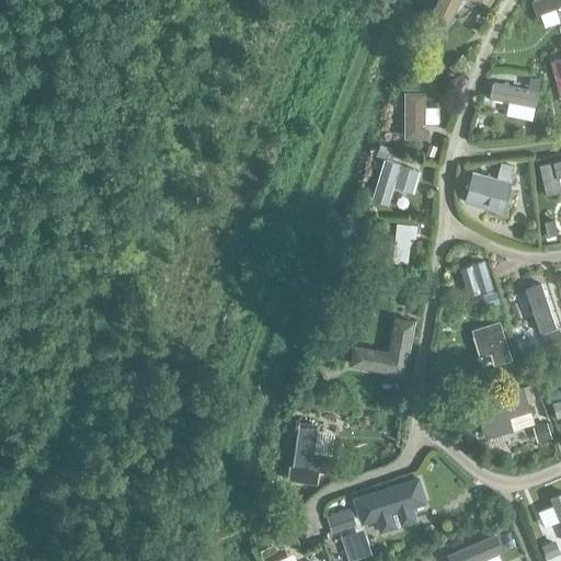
[(438,0),(431,16),(447,25),(456,8),(459,0),(476,0),(477,0),(485,4),(487,2),(488,0),(438,0)]
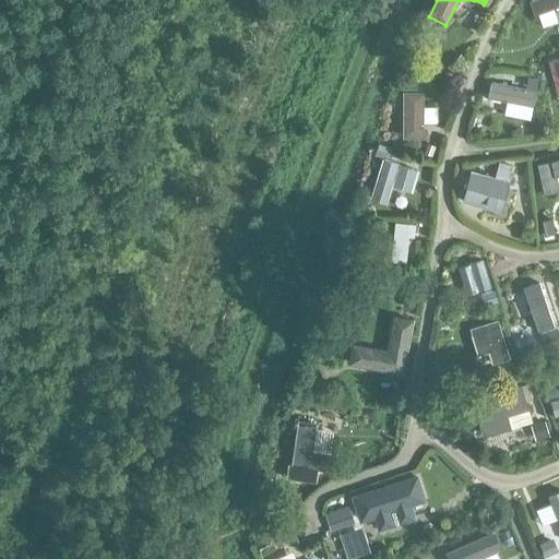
[(540,22),(558,15),(558,3),(537,10),(540,22)]
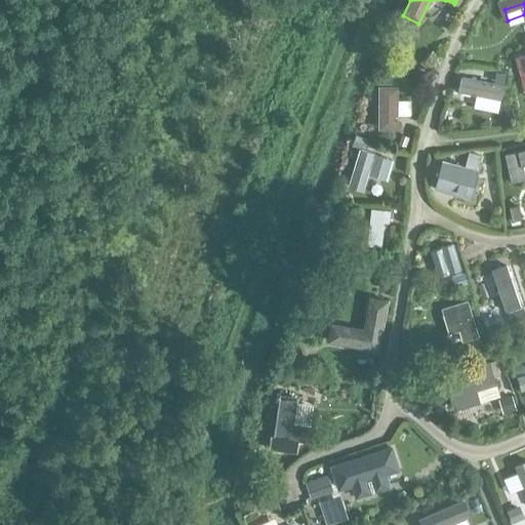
[(434,49),(422,59),(431,68),(442,57),(434,49)]
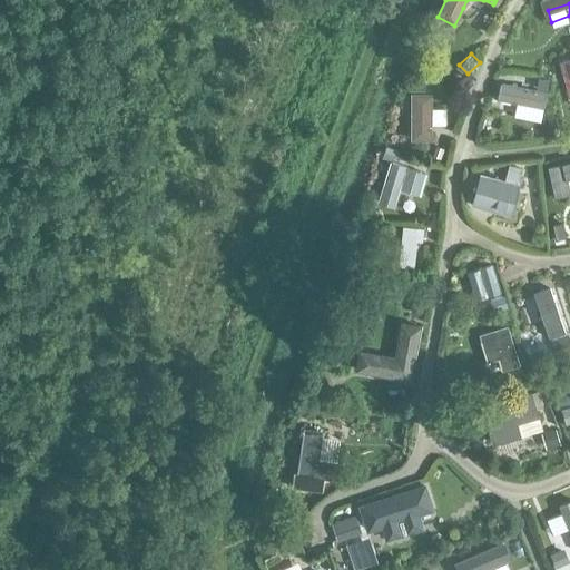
[(569,58),(560,61),(567,94),(569,92),(569,58)]
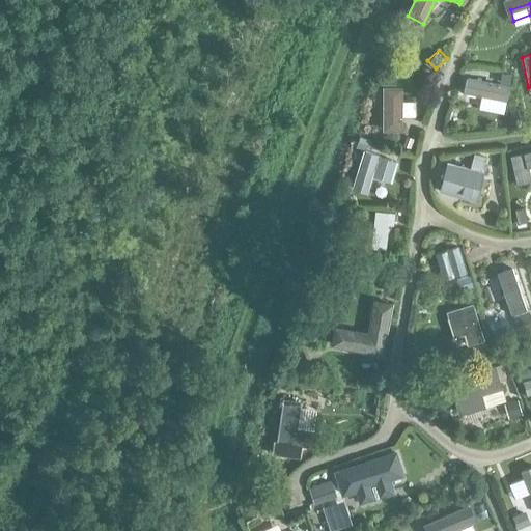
[(502,73),(501,81),(510,82),(511,74),(502,73)]
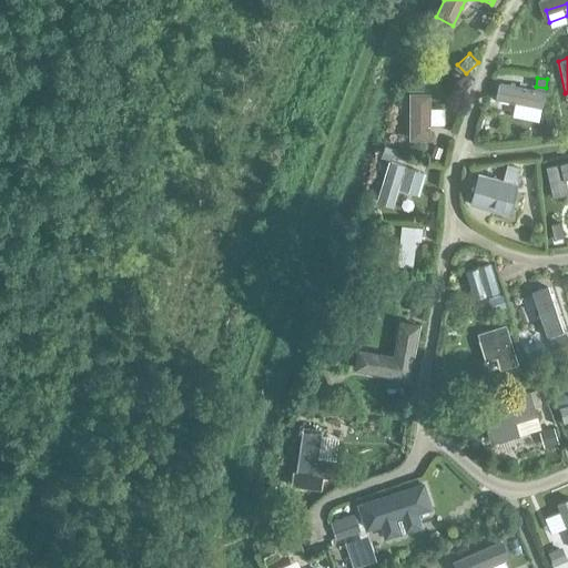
[(497,81),(492,101),(539,113),(544,92),(497,81)]
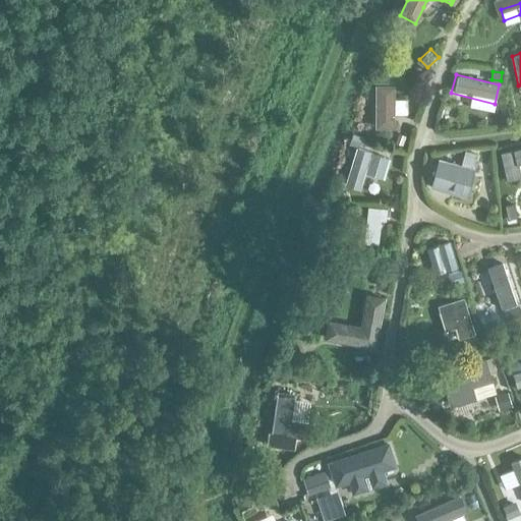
[(403,98),(395,97),(396,83),(379,82),(377,123),(402,124),(403,98)]
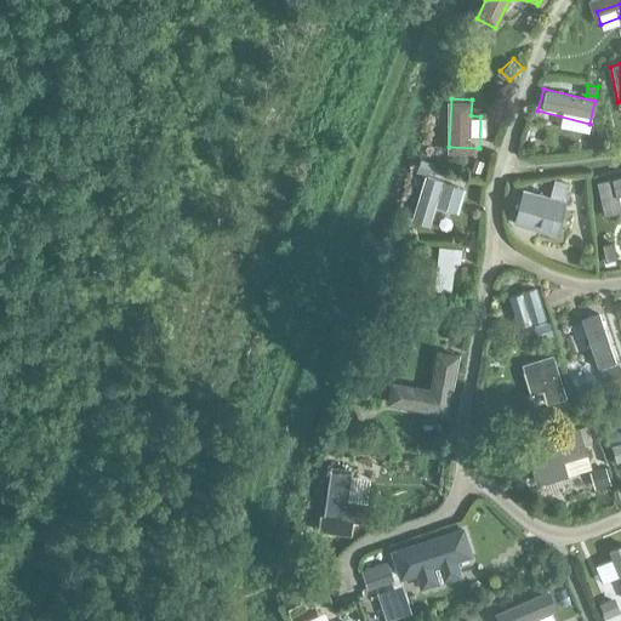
[(474,155),(471,167),(482,171),(485,159),(474,155)]
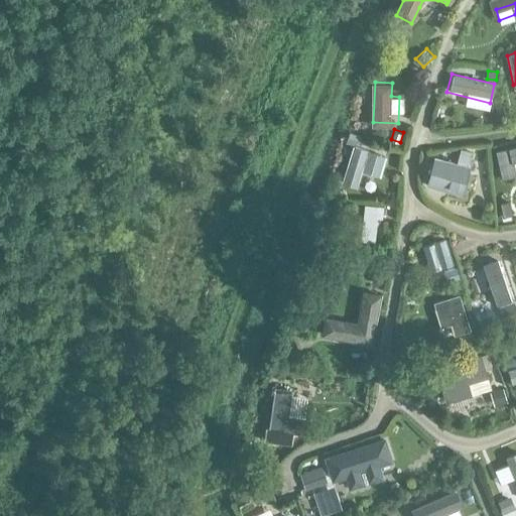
[(350,132),(346,143),(353,146),(357,134),(350,132)]
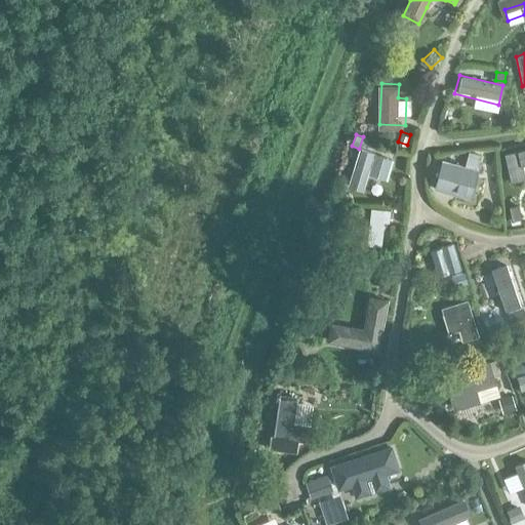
[(524,148),(506,153),(513,180),(524,177),(524,176),(522,164),(524,162),(524,148)]
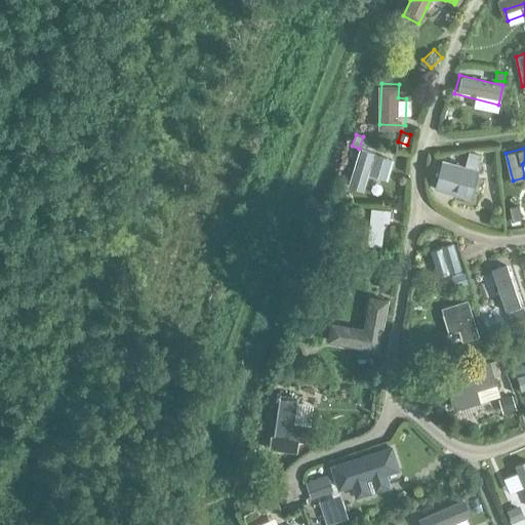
[(351,180),(348,188),(362,192),(364,185),(367,174),(386,179),(388,174),(392,160),(373,154),(373,153),(360,149),(351,180)]
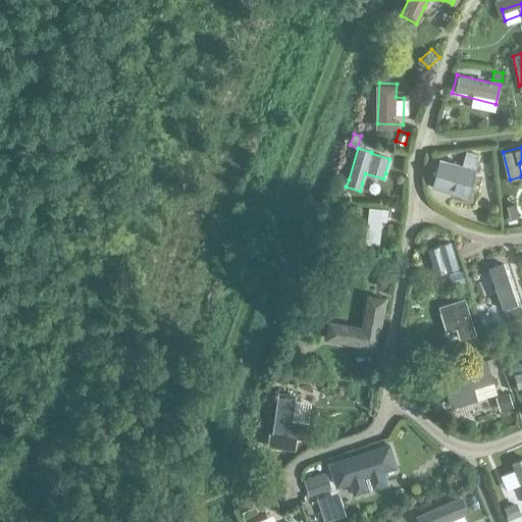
[(439,159),(432,186),(467,196),(474,168),(479,154),(466,151),(462,165),(439,159)]
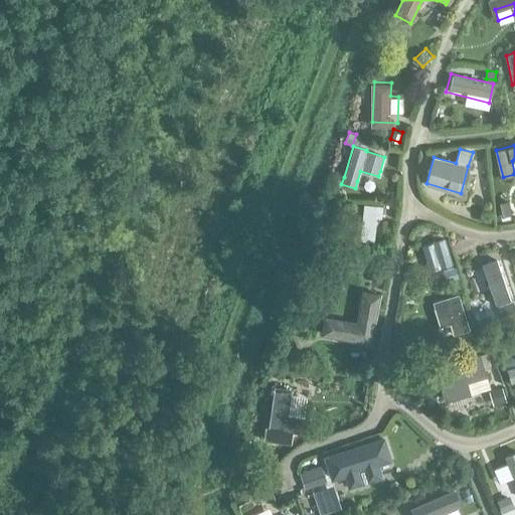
[(500,202),(503,215),(512,212),(509,200),(500,202)]
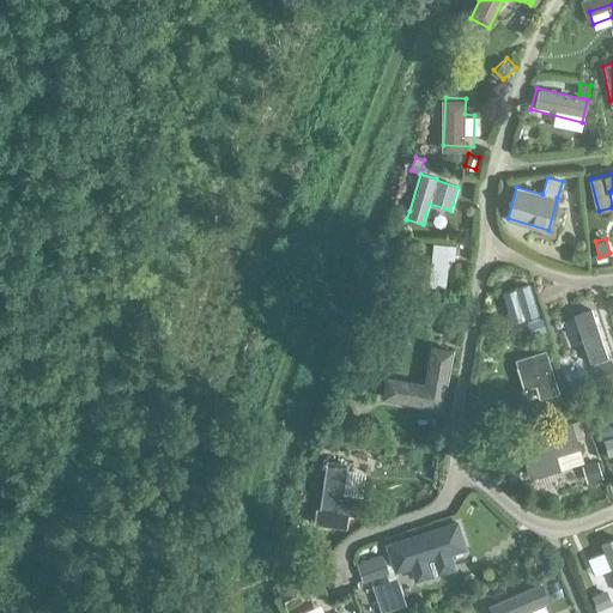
[(451,286),(454,243),(428,242),(425,285),(451,286)]
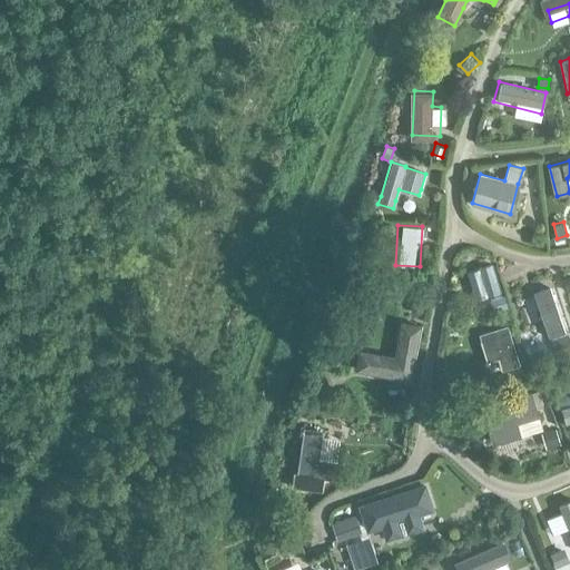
[(556,235),(533,235),(533,254),(556,254),(556,235)]
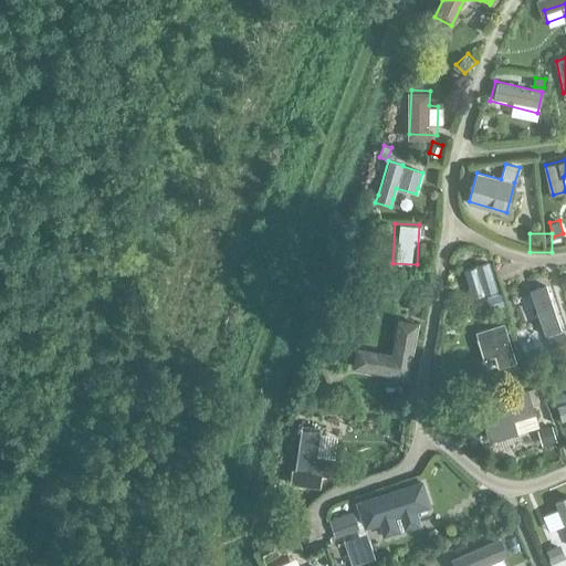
[(475,268),(464,271),(473,297),(496,291),(489,263),(475,266),(475,268)]
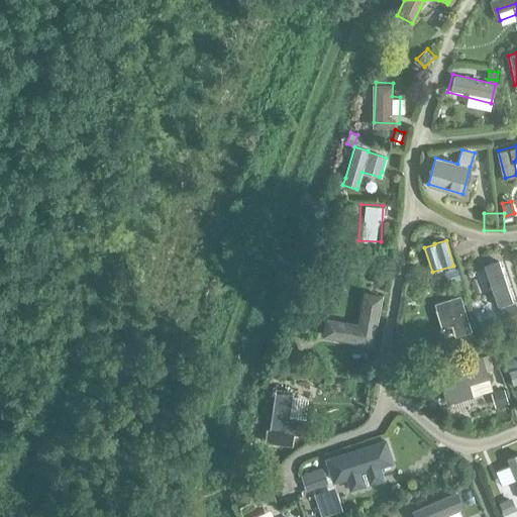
[(478,270),(491,306),(506,301),(494,265),(478,270)]
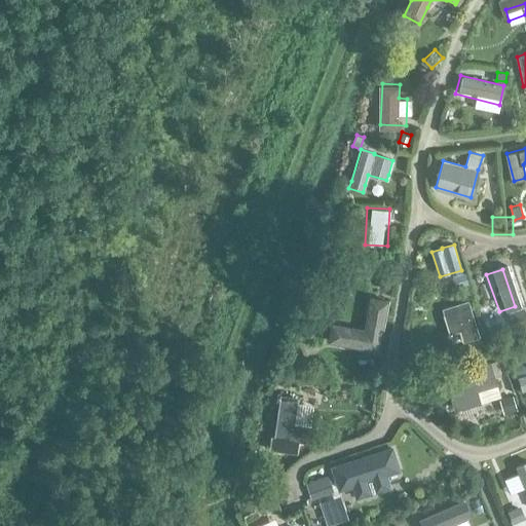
[(465,272),(455,275),(457,287),(467,284),(465,272)]
